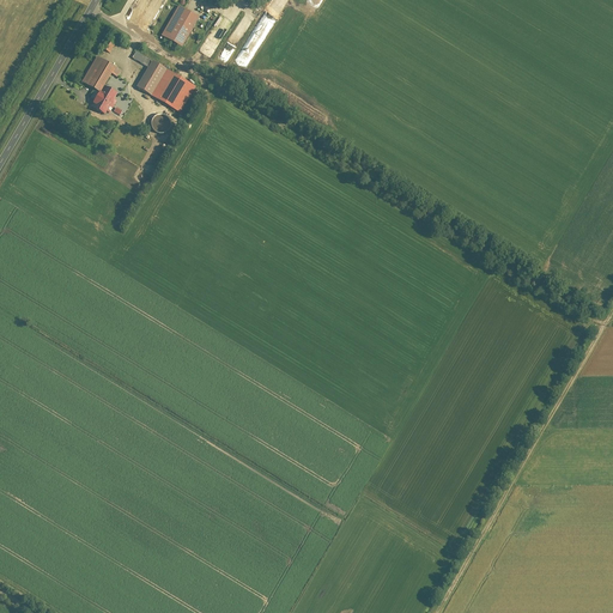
[(176,5),(157,37),(180,50),(199,18),(176,5)]
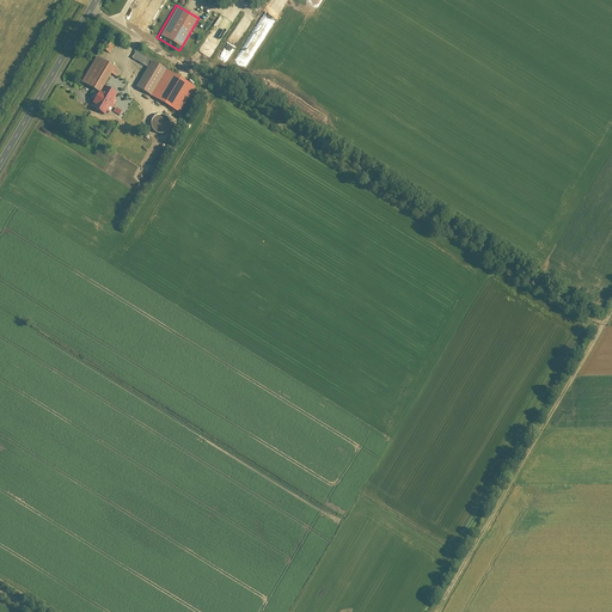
[(108,38),(101,49),(108,54),(115,42),(108,38)]
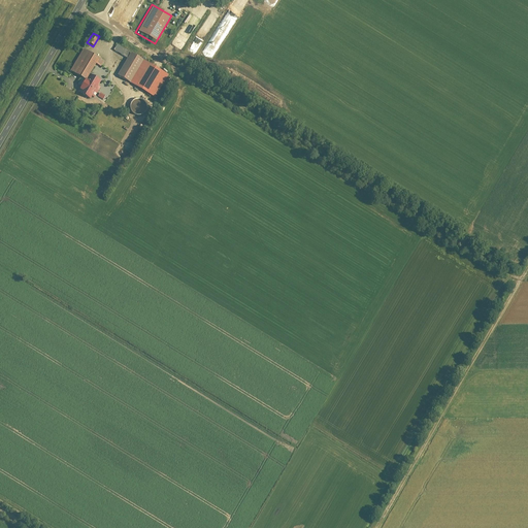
[(112,51),(126,58),(129,53),(116,44),(112,51)]
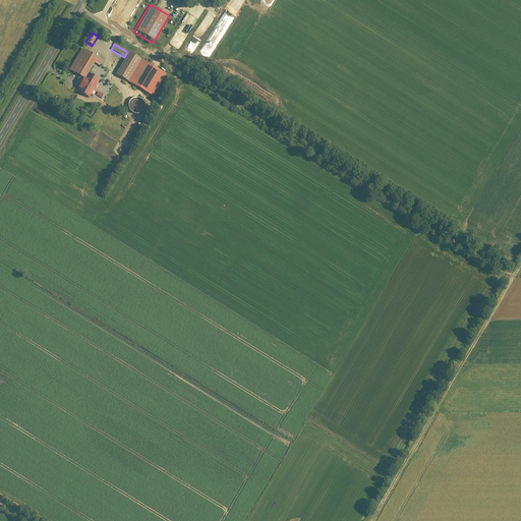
[(103,61),(82,49),(69,71),(84,80),(89,74),(95,63),(100,66),(103,61)]
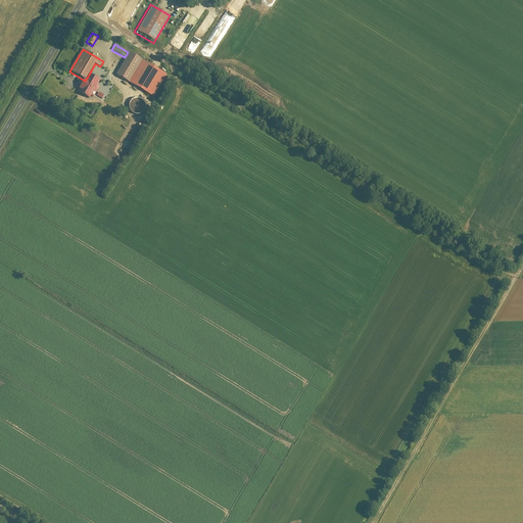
[(114,74),(152,96),(165,74),(128,52),(125,57),(114,74)]
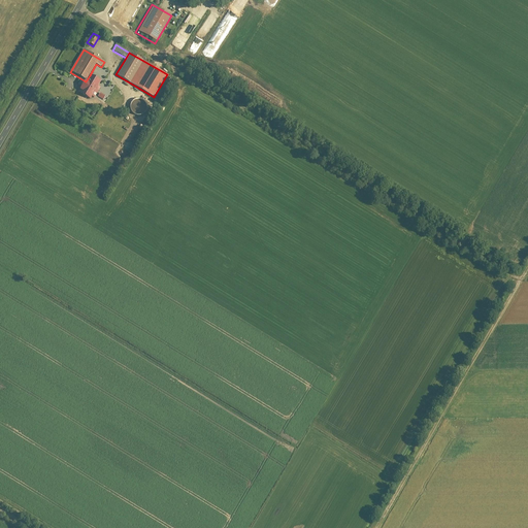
[(100,81),(90,75),(86,81),(78,93),(90,99),(92,96),(94,98),(100,88),(97,87),(100,81)]
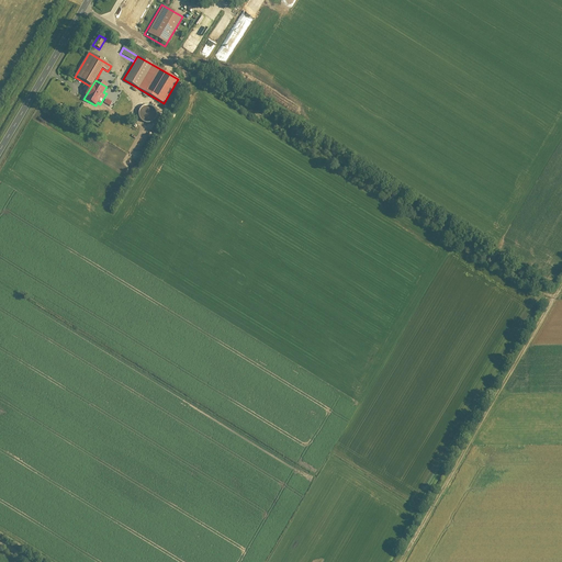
[(155,121),(156,119),(156,116),(156,113),(155,111),(153,109),(150,108),(147,107),(145,107),(143,109),(141,111),(138,113),(138,116),(139,120),(141,122),(144,123),(146,124),(149,124),(153,123),(155,121)]
